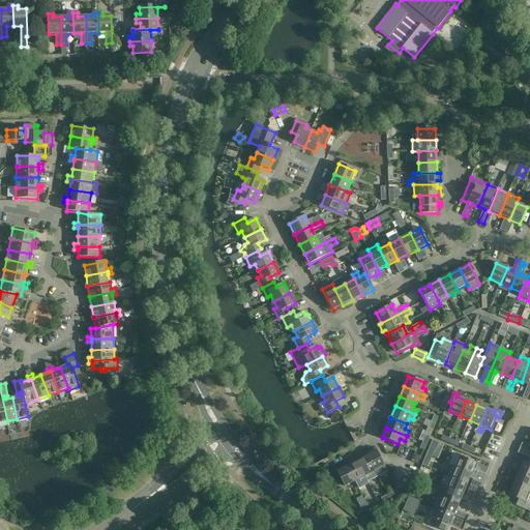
[(427,454),(432,457),(434,451),(436,452),(439,443),(432,440),(427,454)]
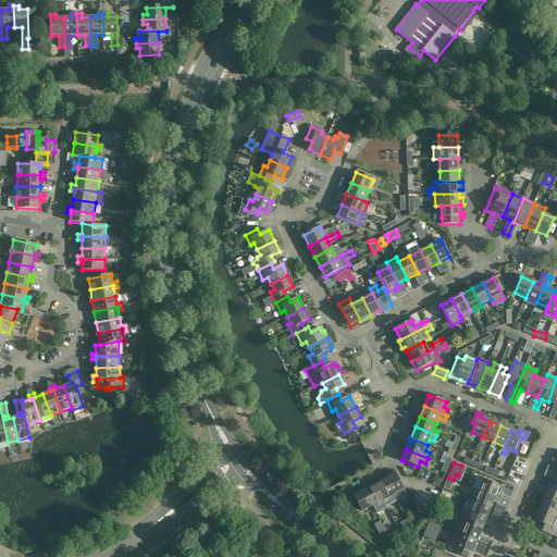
[(556,489),(556,475),(548,472),(547,477),(556,480),(556,481),(555,487),(554,489),(556,489)]
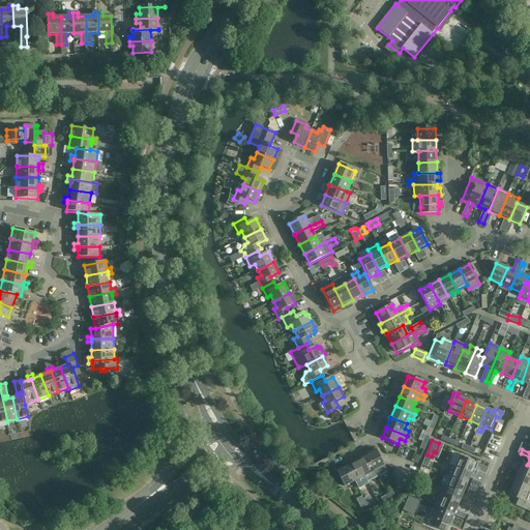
[(388,471),(385,466),(377,450),(367,455),(378,477),(388,471)]
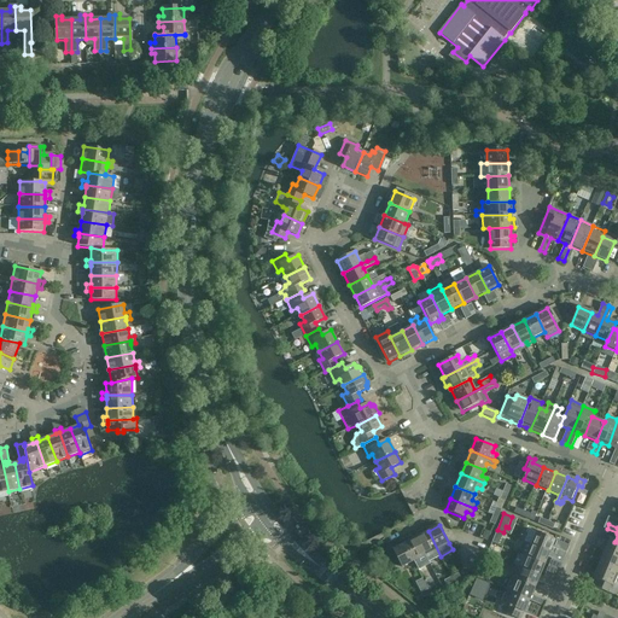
[(503,532),(497,530),(493,542),(499,544),(503,532)]
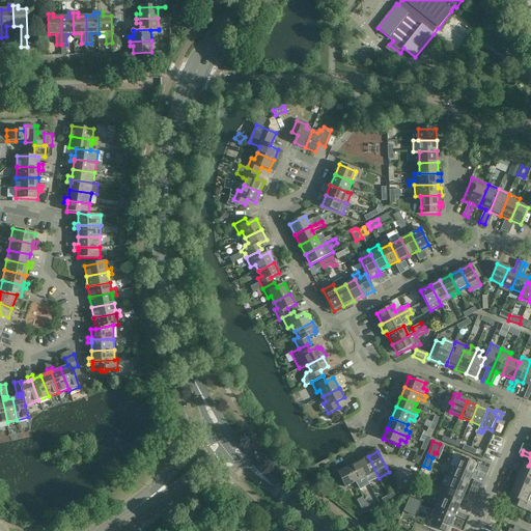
[(450,466),(453,467),(484,480),(487,475),(475,470),(478,465),(462,457),(454,455),(450,466)]
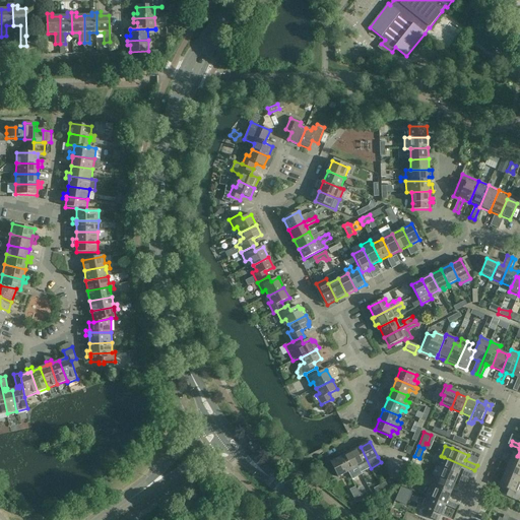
[(350,452),(358,467),(361,473),(371,468),(361,447),(350,452)]
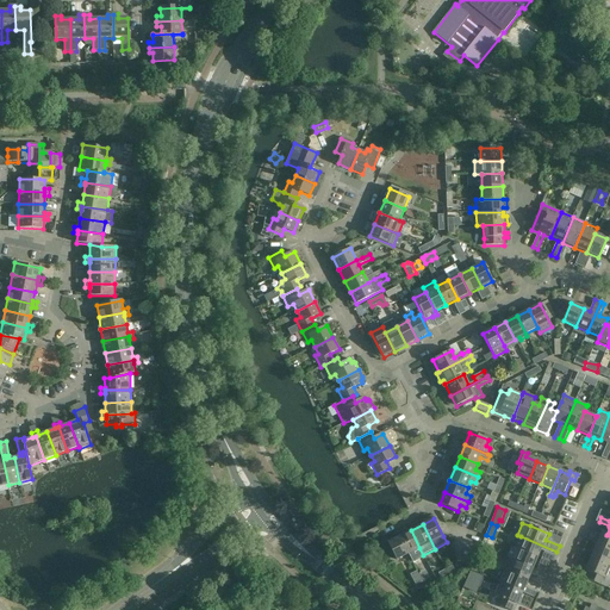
[(503,526),(500,531),(514,537),(516,533),(503,526)]
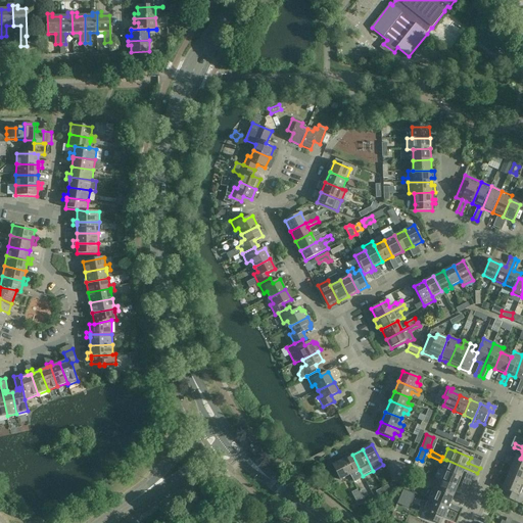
[(360,470),(352,455),(342,460),(349,475),(350,475),(352,481),(358,478),(355,472),(360,470)]
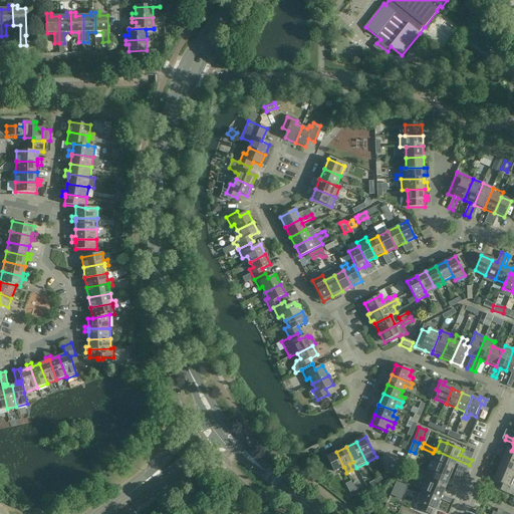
[(513,464),(513,451),(511,451),(512,450),(507,448),(506,453),(503,451),(500,458),(503,459),(513,464)]
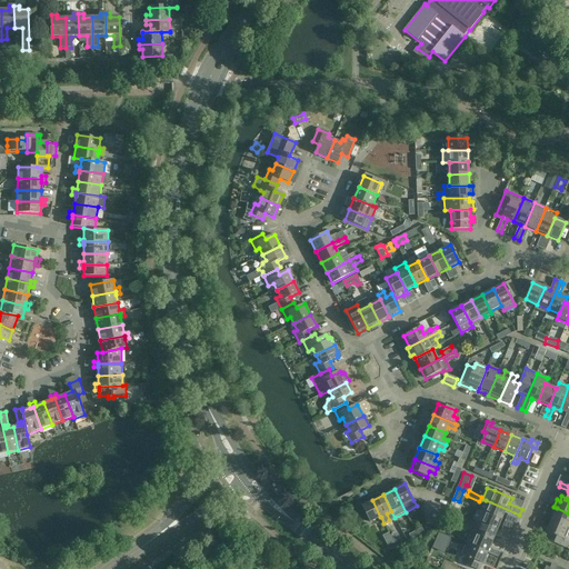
[(380,517),(372,500),(361,506),(370,522),(380,517)]
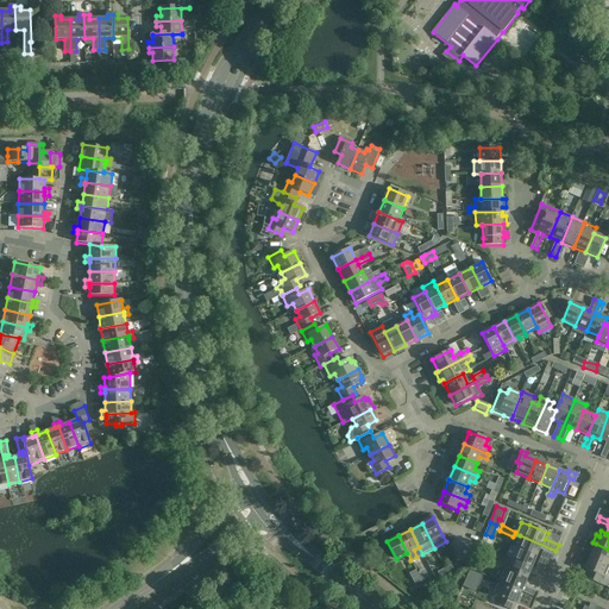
[(556,551),(520,535),(515,547),(519,548),(537,557),(540,550),(544,551),(540,558),(551,563),(554,556),(556,551)]
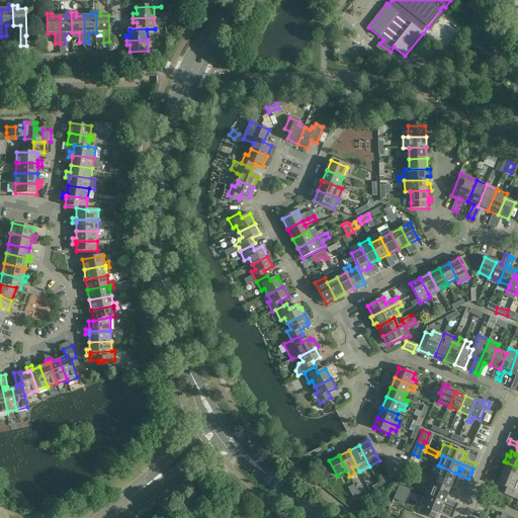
[(502,473),(517,480),(517,467),(507,462),(502,473)]
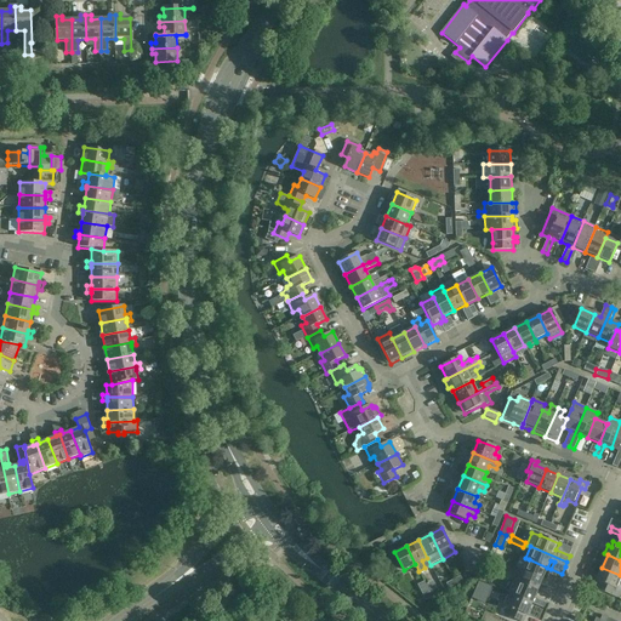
[(529,559),(524,571),(542,580),(547,568),(529,559)]
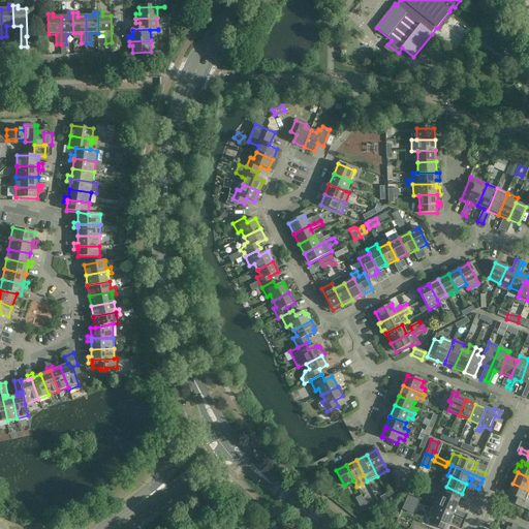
[(525,502),(528,492),(528,490),(512,484),(508,495),(509,495),(507,502),(520,507),(523,501),(525,502)]
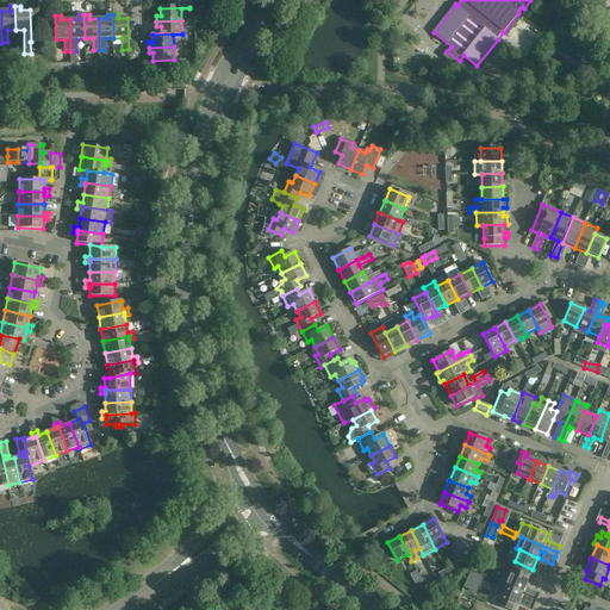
[(529,582),(531,574),(535,576),(542,579),(543,573),(536,571),(533,570),(515,561),(509,559),(504,571),(529,582)]
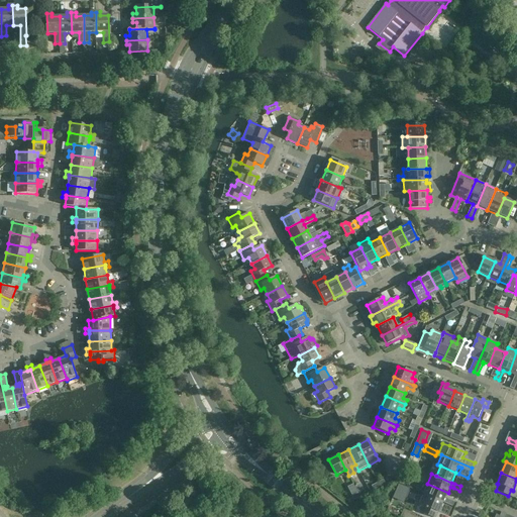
[(468,478),(458,474),(454,484),(460,486),(462,482),(466,484),(468,478)]
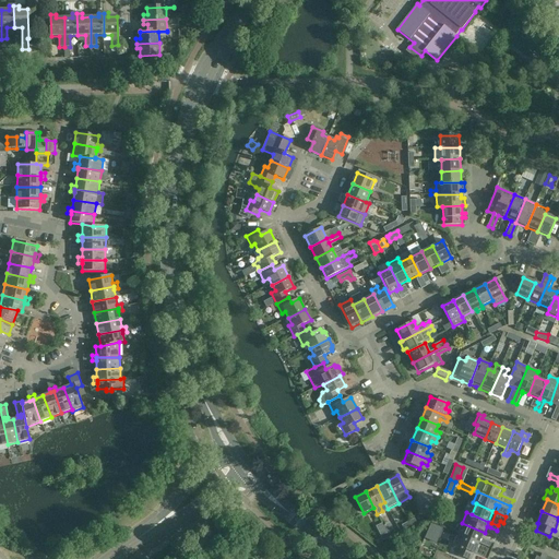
[(482,539),(485,533),(462,523),(458,534),(489,547),(490,543),(482,539)]
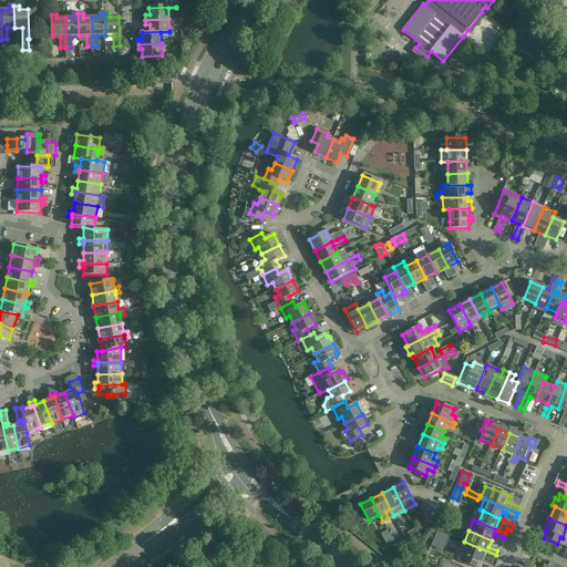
[(444,535),(437,532),(433,539),(432,542),(432,544),(431,546),(439,549),(444,535)]
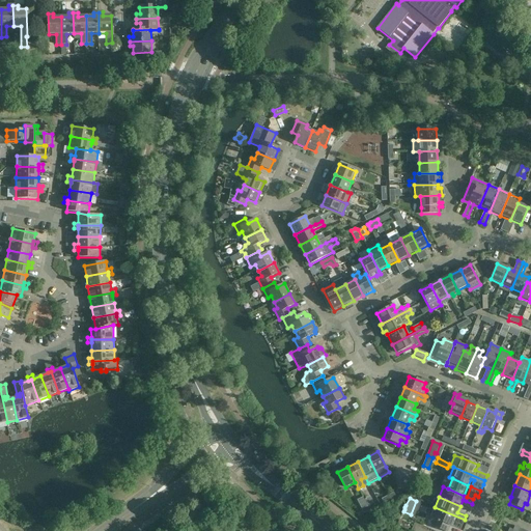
[(465,520),(435,507),(429,518),(435,520),(431,527),(442,530),(448,530),(450,526),(451,527),(455,516),(458,518),(456,522),(463,524),(465,520)]
